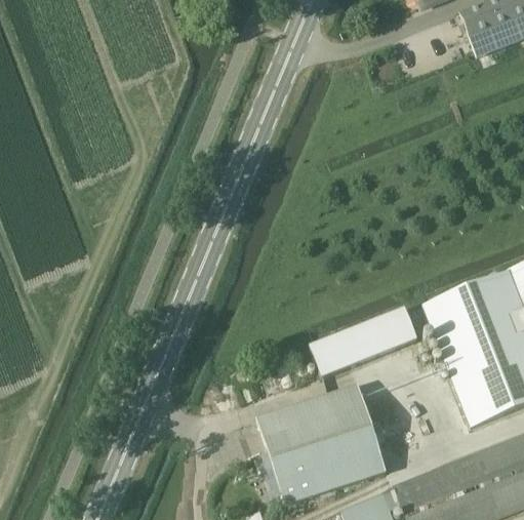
[(418,0),(421,8),(442,0),(418,0)]
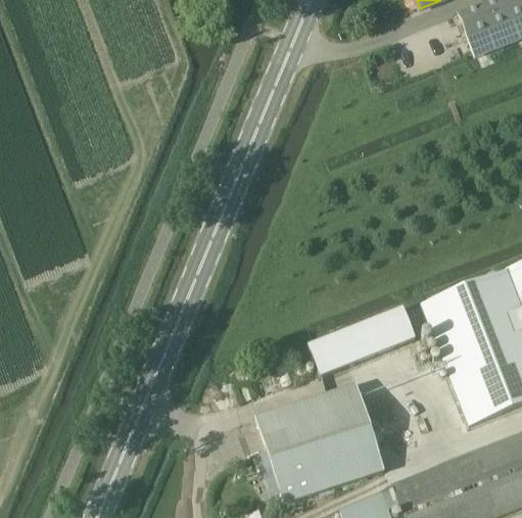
[(521,37),(521,0),(490,0),(459,12),(475,55),(521,37)]
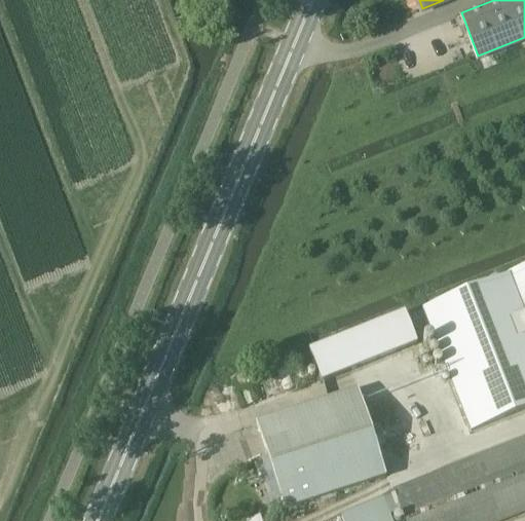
[(524,261),(505,269),(421,302),(469,423),(524,401),(524,261)]
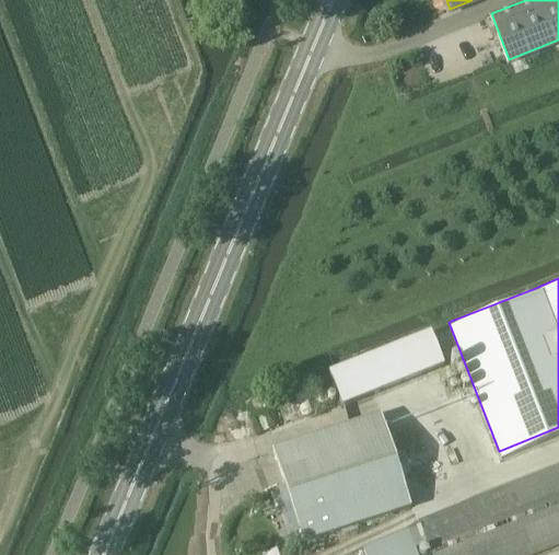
[(435,331),(330,365),(342,401),(447,367),(435,331)]
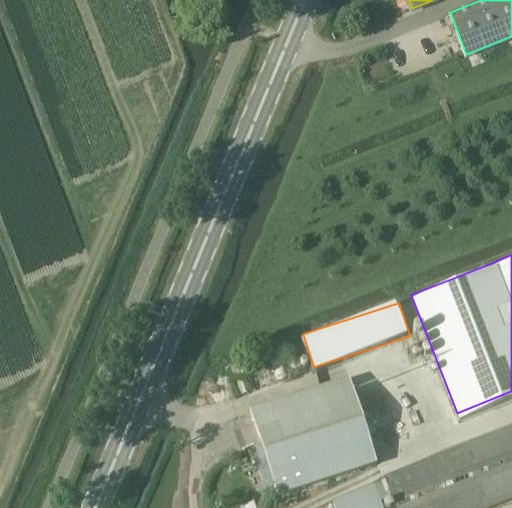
[(376,461),(349,377),(248,409),(277,493),(376,461)]
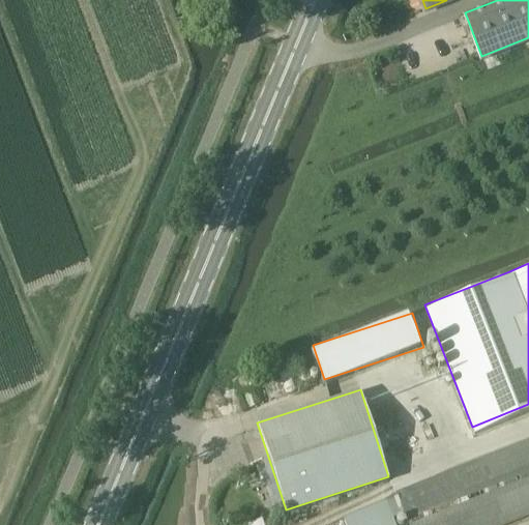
[(409,524),(490,524),(528,509),(528,437),(395,490),(398,494),(343,515),(345,524),(394,524),(391,517),(404,512),(409,524)]
